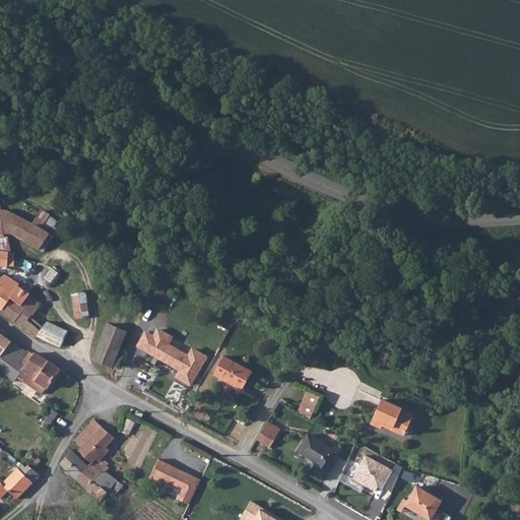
[(6,234),(13,233),(22,216),(8,208),(3,208),(1,208),(4,234),(6,234)]
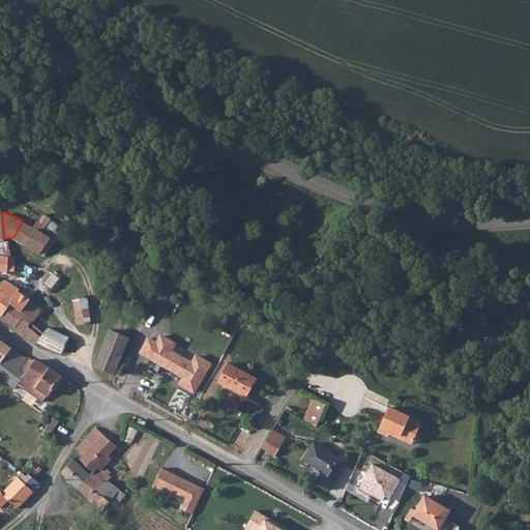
[(13,237),(20,240),(29,224),(23,221),(13,237)]
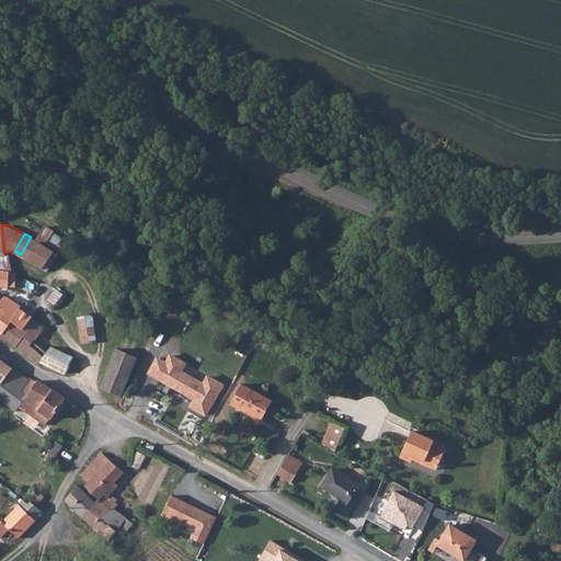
[(56,250),(31,237),(21,254),(45,268),(50,259),(56,261),(60,253),(56,250)]
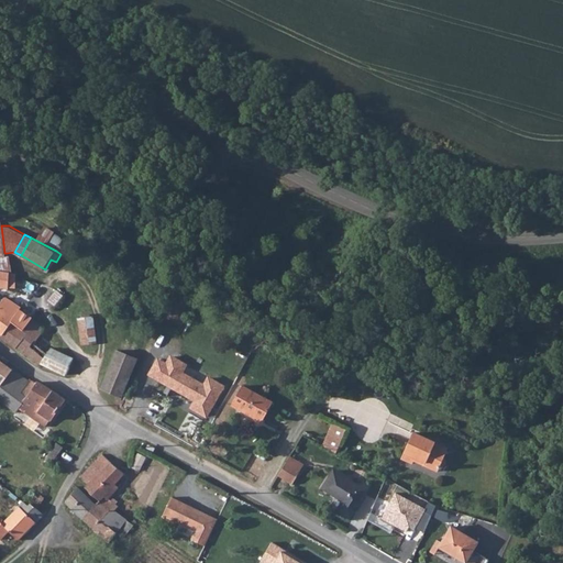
[(0,286),(9,288),(10,280),(11,273),(0,269),(0,286)]
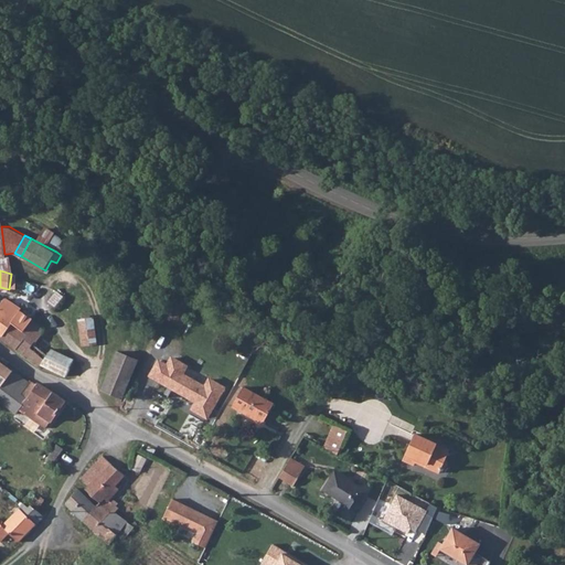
[(12,323),(18,326),(19,327),(28,313),(20,309),(21,307),(6,297),(0,304),(0,334),(2,336),(3,337),(12,323)]
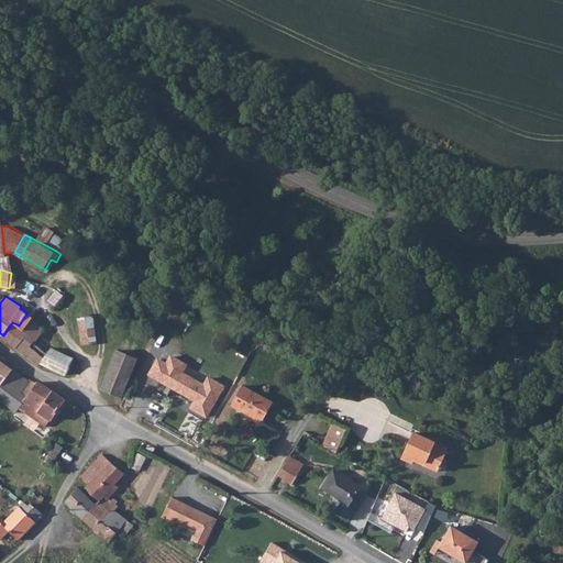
[(33,317),(28,312),(19,326),(24,329),(32,318),(33,317)]
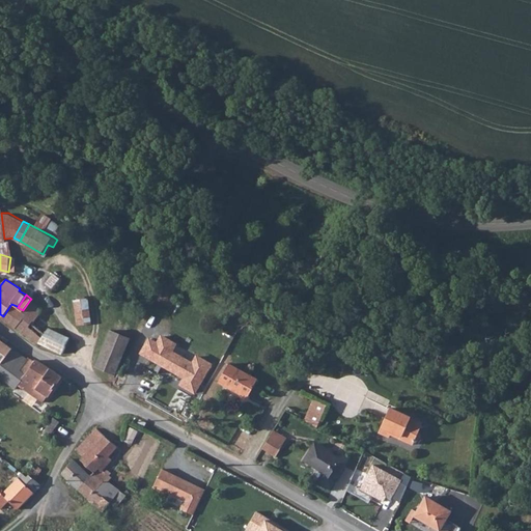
[(92,324),(89,297),(75,299),(78,325),(92,324)]
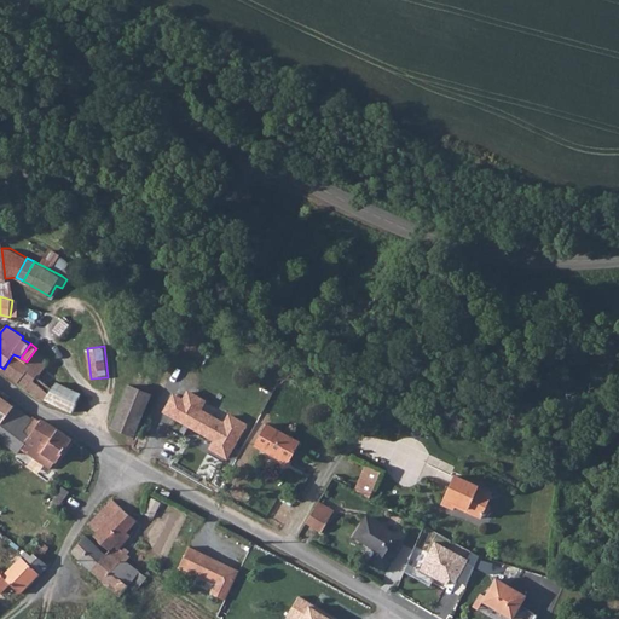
[(27,362),(21,358),(19,357),(7,375),(24,386),(28,389),(44,371),(47,366),(50,362),(35,350),(27,362)]
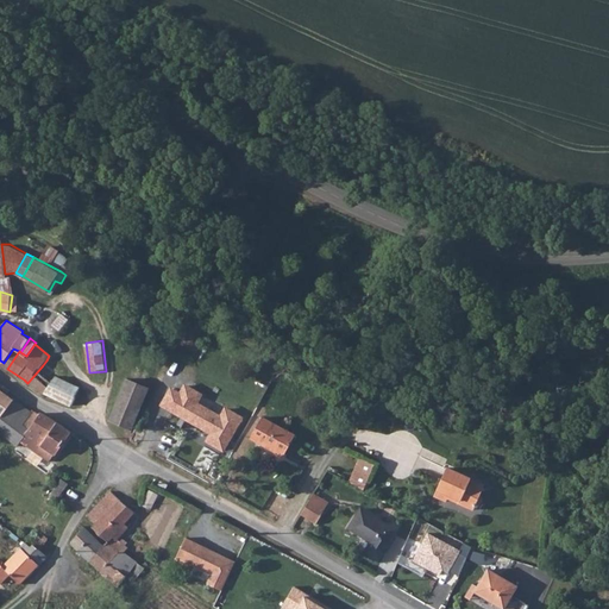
[(0,364),(7,369),(19,351),(13,349),(4,363),(2,362),(0,364)]
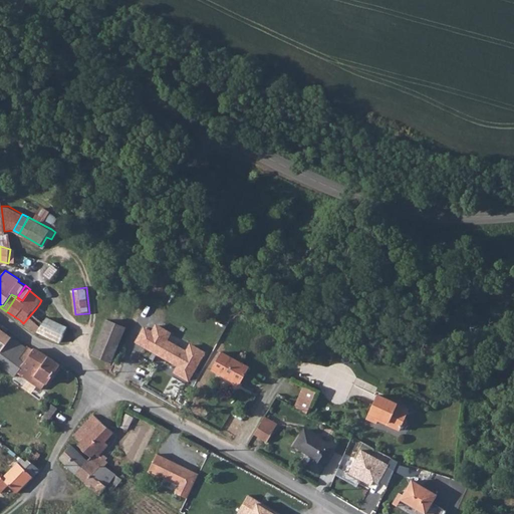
[(51,313),(47,310),(39,304),(36,308),(23,323),(33,330),(37,333),(39,329),(38,328),(47,317),(48,317),(51,313)]
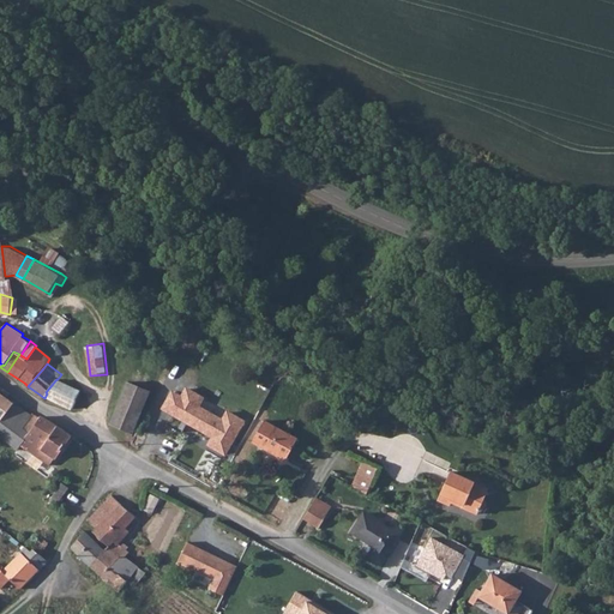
[(72,408),(76,398),(66,393),(70,385),(58,379),(56,379),(46,392),(47,393),(53,401),(72,408)]
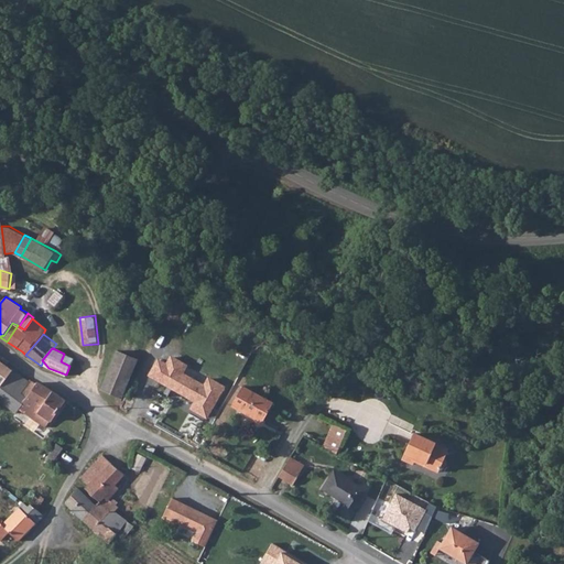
[(122,398),(138,359),(118,350),(101,389),(122,398)]
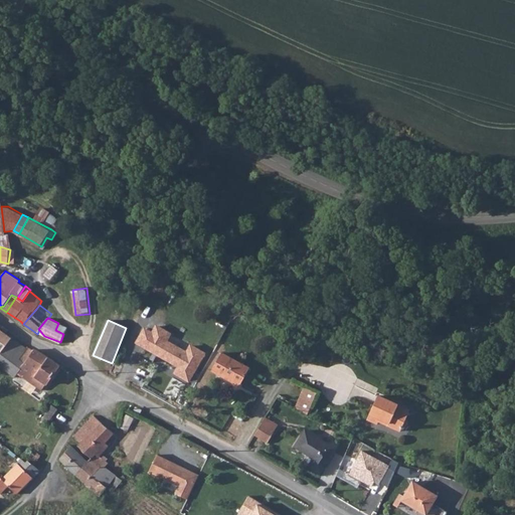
[(66,327),(58,323),(55,330),(63,334),(66,327)]
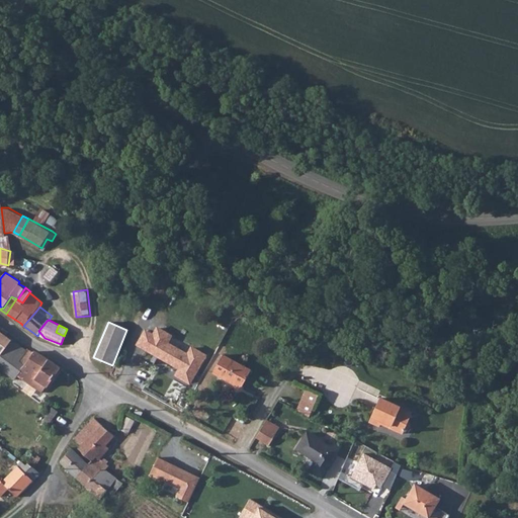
[(142,328),(132,345),(175,370),(171,377),(188,386),(205,356),(189,347),(185,355),(166,344),(170,336),(154,327),(150,333),(142,328)]
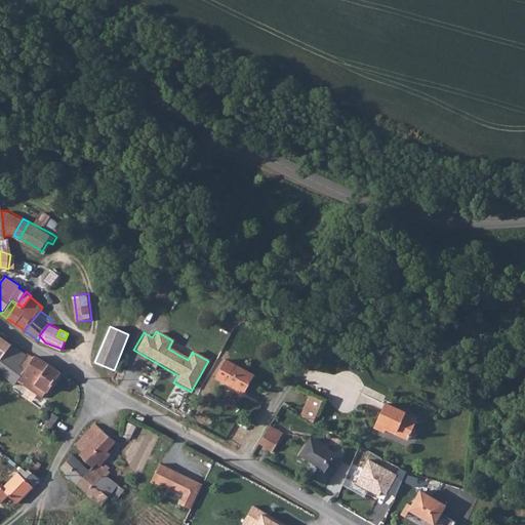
[(11,344),(7,340),(1,349),(5,352),(11,344)]
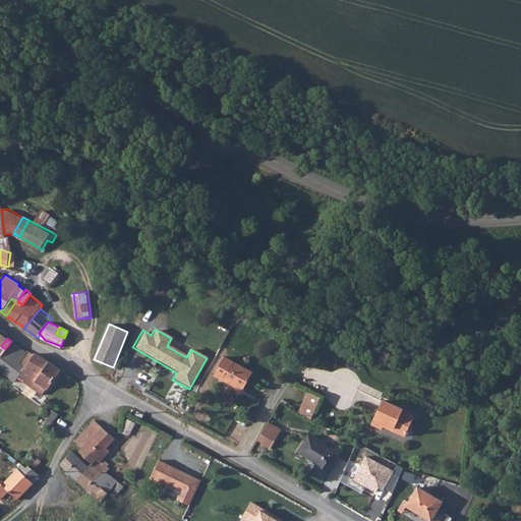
[(7,350),(0,357),(0,368),(15,380),(19,374),(26,365),(20,362),(26,351),(13,342),(7,350)]
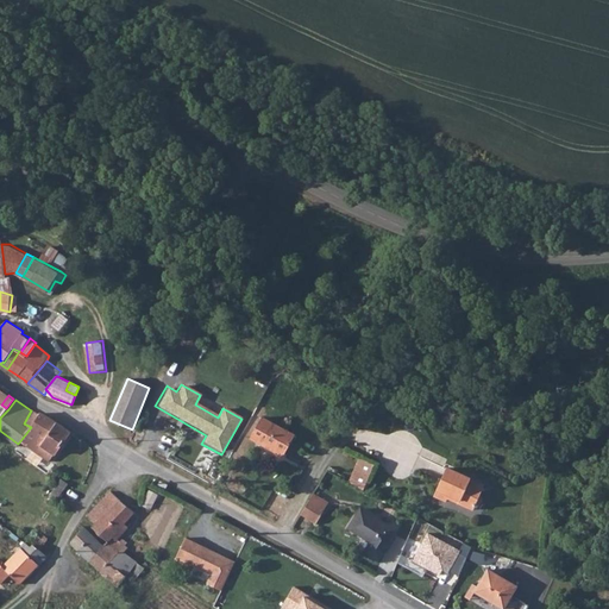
[(33,409),(31,410),(24,424),(31,427),(23,438),(35,446),(38,441),(55,453),(71,431),(43,412),(41,413),(33,409)]
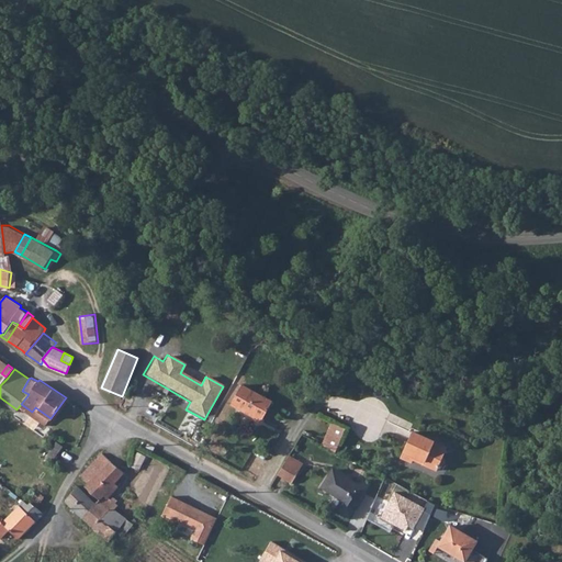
[(261,418),(272,400),(242,384),(232,404),(243,409),(243,408),(261,418)]
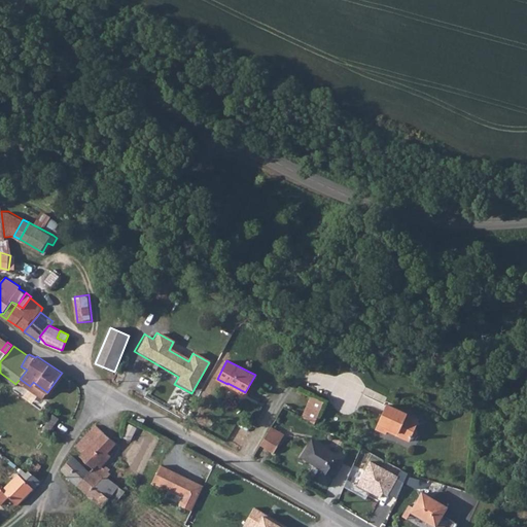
[(43,398),(47,392),(33,382),(30,386),(20,379),(15,384),(26,391),(29,388),(43,398)]
